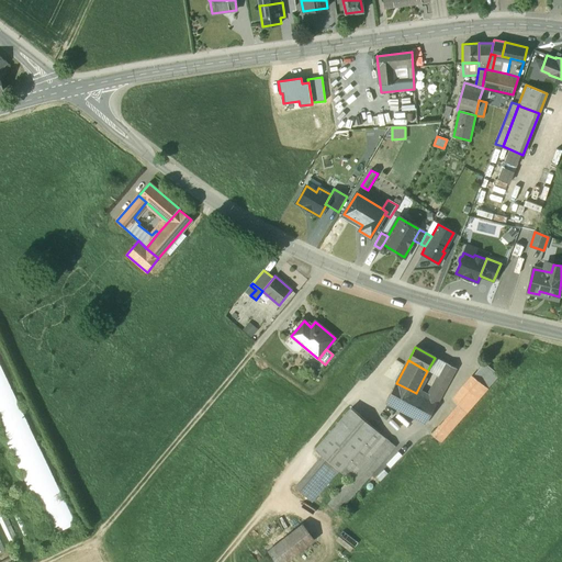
[(446,363),(439,375),(449,381),(456,369),(446,363)]
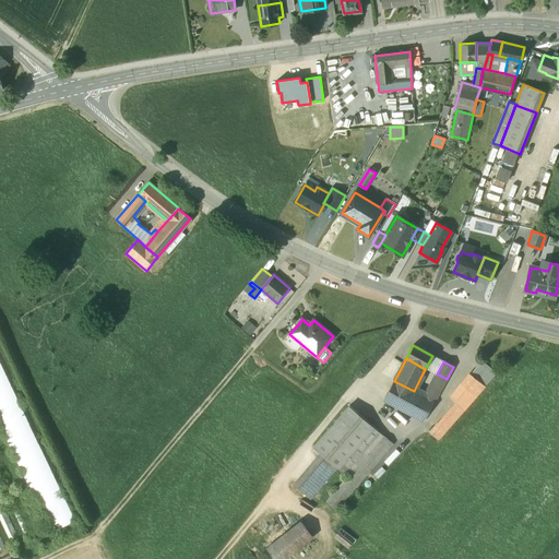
[(497,373),(482,361),(475,369),(490,381),(497,373)]
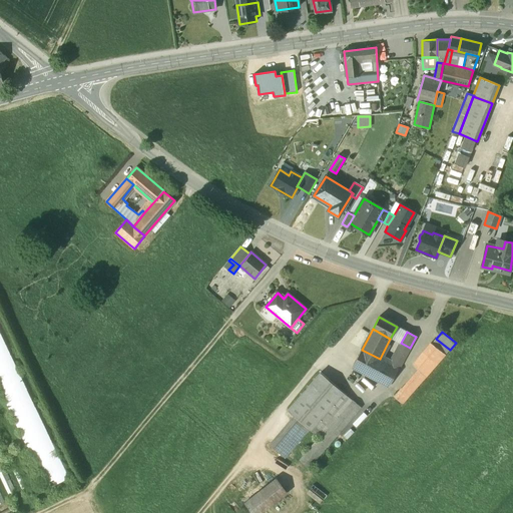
[(0,389),(47,486),(68,477),(0,335),(0,389)]
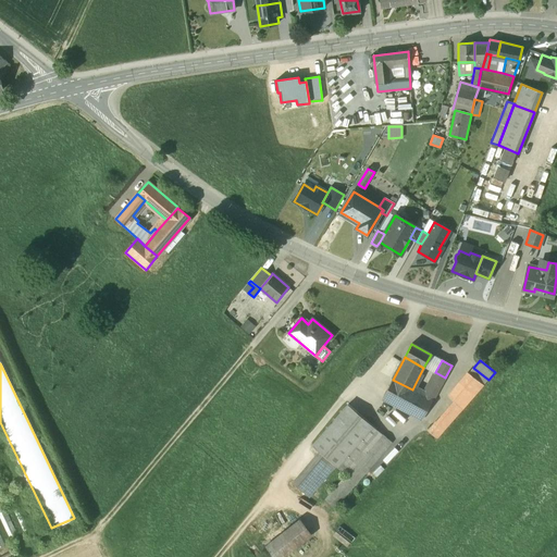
[(489,380),(473,368),(469,373),(472,376),(483,385),(489,380)]
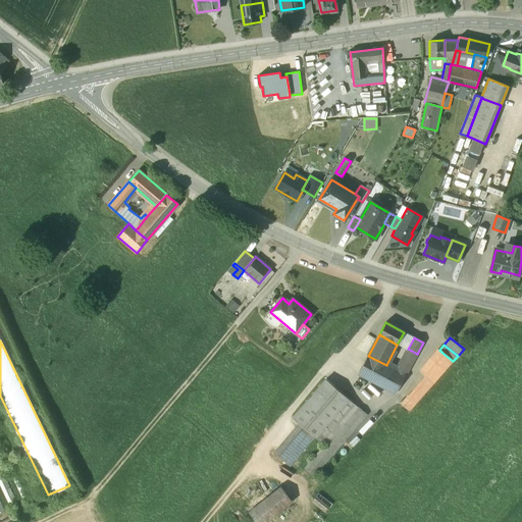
[(408,349),(400,363),(409,368),(417,354),(408,349)]
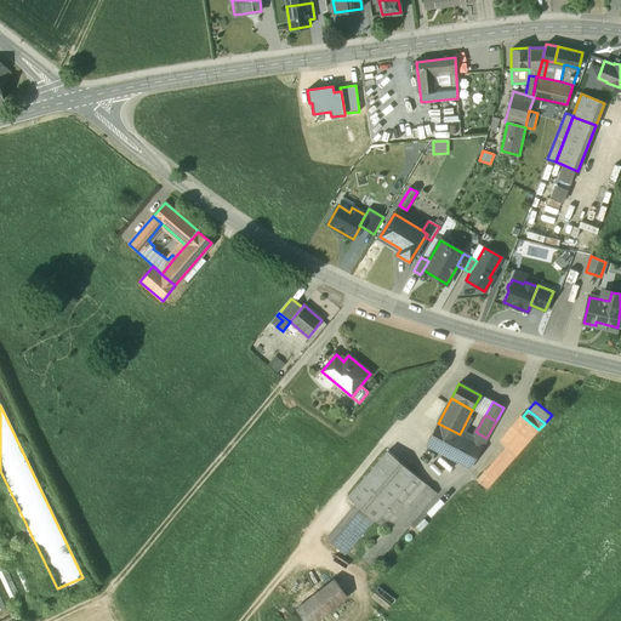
[(527,420),(503,446),(507,450),(516,456),(539,429),(527,420)]
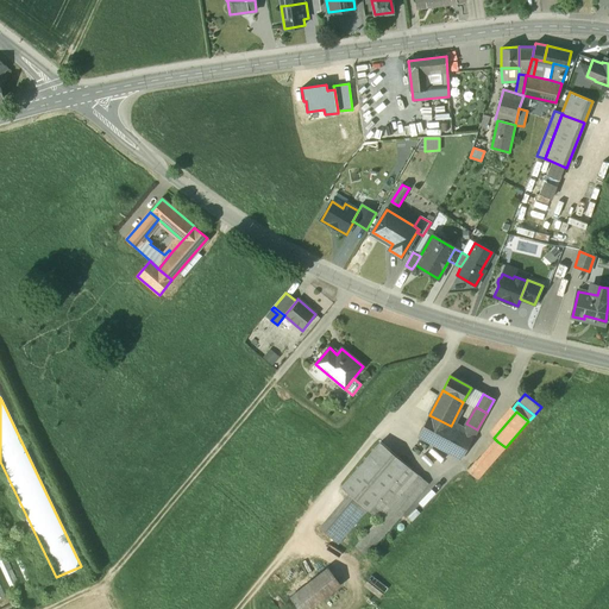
[(451,426),(429,415),(418,435),(462,459),(473,438),(463,433),(451,426)]
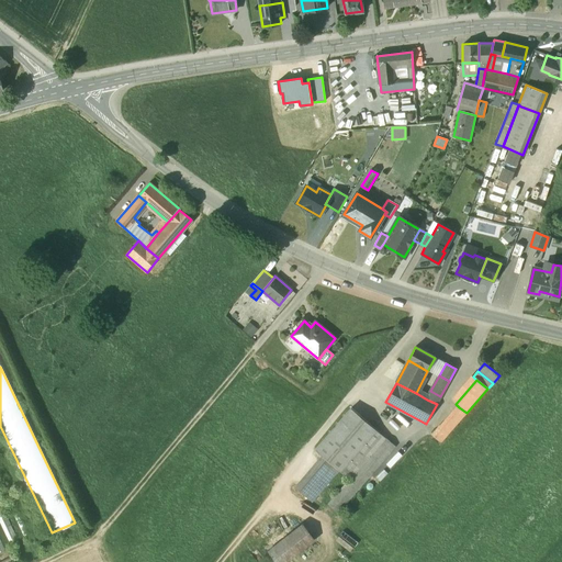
[(440,396),(430,391),(427,400),(437,404),(440,396)]
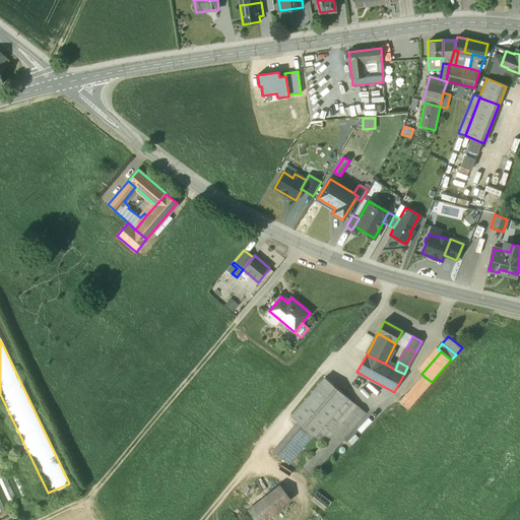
[(425,377),(408,396),(414,402),(432,382),(425,377)]
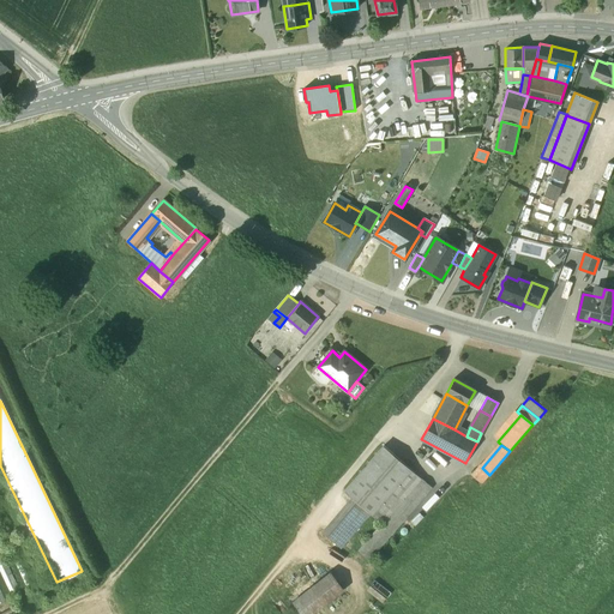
[(384,446),(344,492),(350,498),(369,515),(372,516),(410,470),(384,446)]
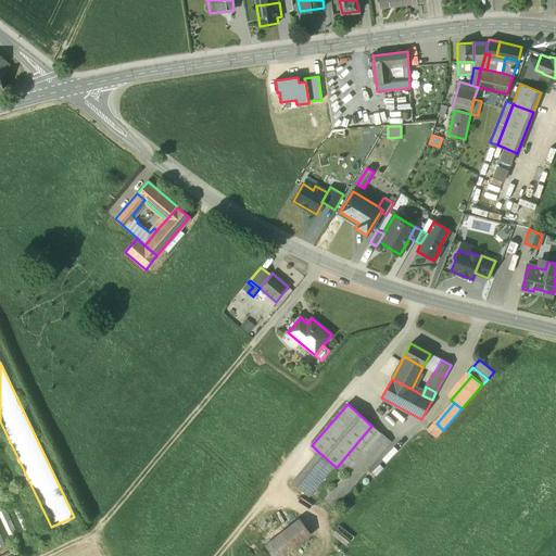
[(437,424),(434,421),(427,431),(436,439),(443,430),(437,424)]
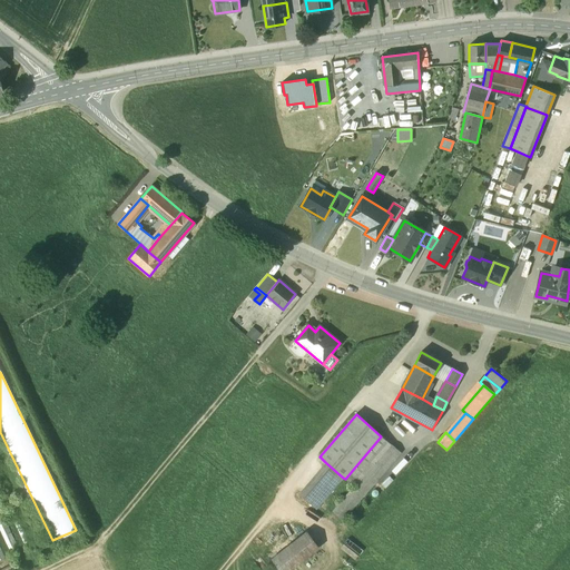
[(381,436),(345,479),(354,487),(391,444),(381,436)]
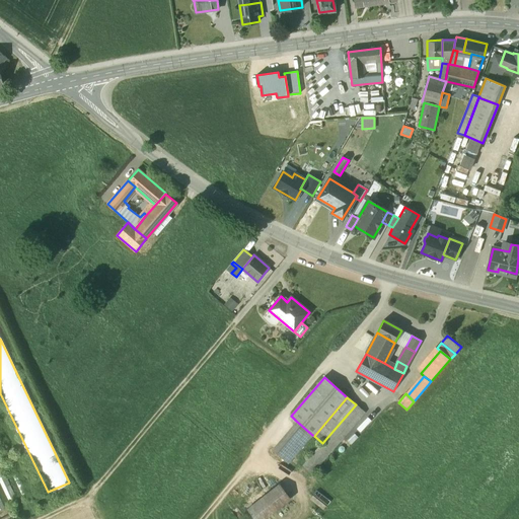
[(322,443),(302,466),(312,473),(365,413),(356,404),(322,443)]
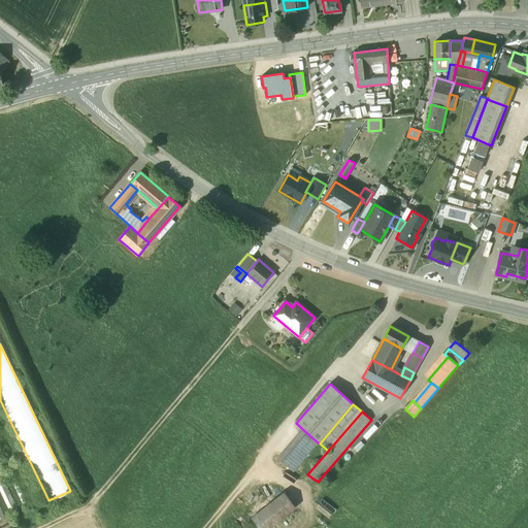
[(318,442),(301,428),(277,458),(294,471),(318,442)]
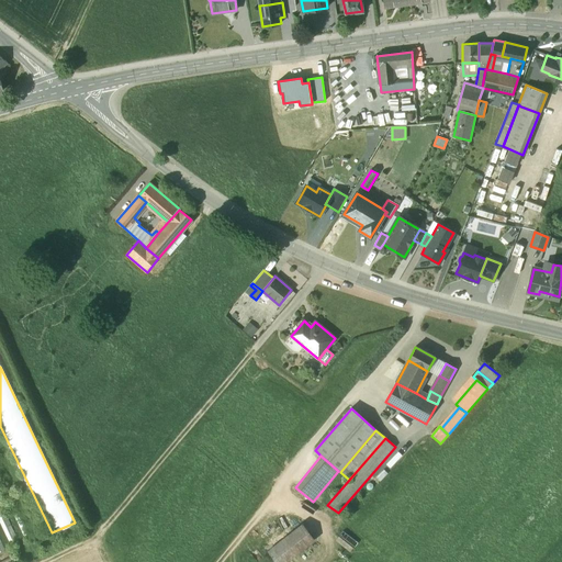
[(383,470),(375,478),(380,482),(388,474),(383,470)]
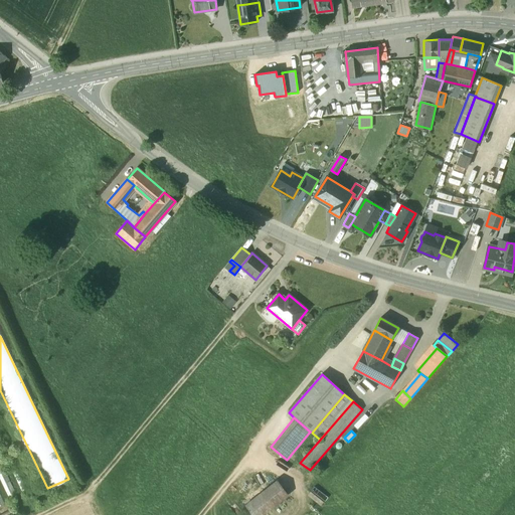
[(0,477),(10,499),(18,495),(0,457),(0,477)]
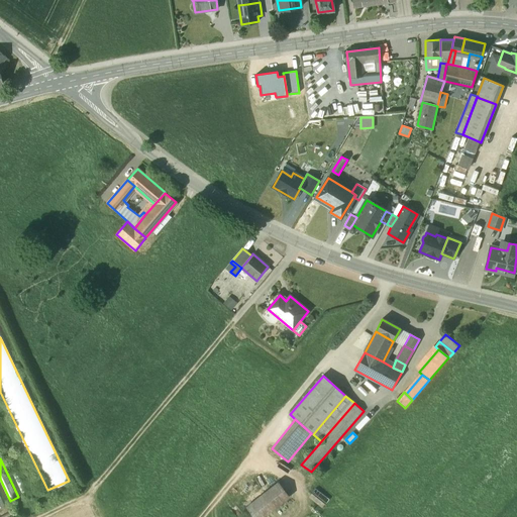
[(279,483),(246,508),(252,516),(262,516),(289,496),(279,483)]
